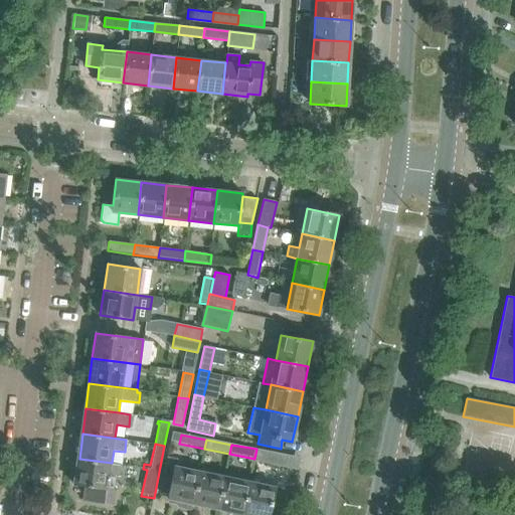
[(256,449),(254,459),(253,462),(279,467),(282,454),(256,449)]
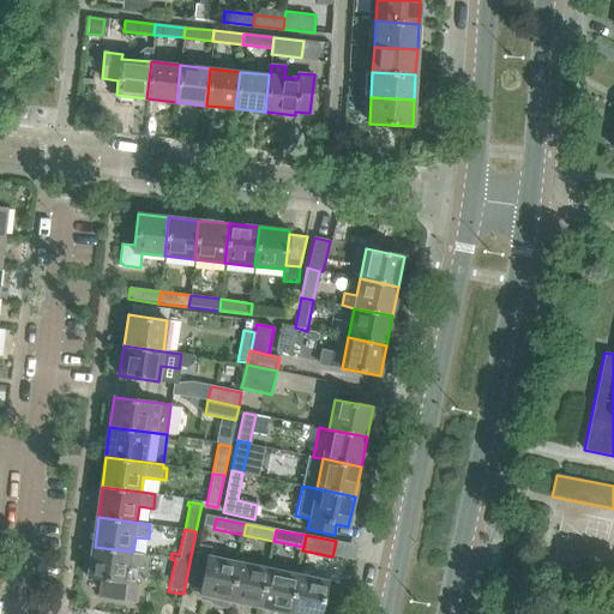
[(229,606),(230,601),(238,563),(209,557),(210,548),(198,545),(191,588),(200,590),(199,595),(210,597),(210,601),(212,605),(226,608),(229,606)]
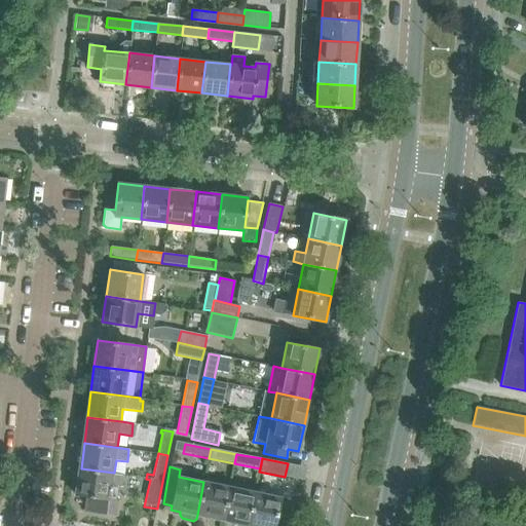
[(114,473),(81,468),(77,495),(94,497),(91,511),(87,511),(87,512),(120,516),(122,499),(111,498),(113,485),(123,487),(125,475),(114,473)]
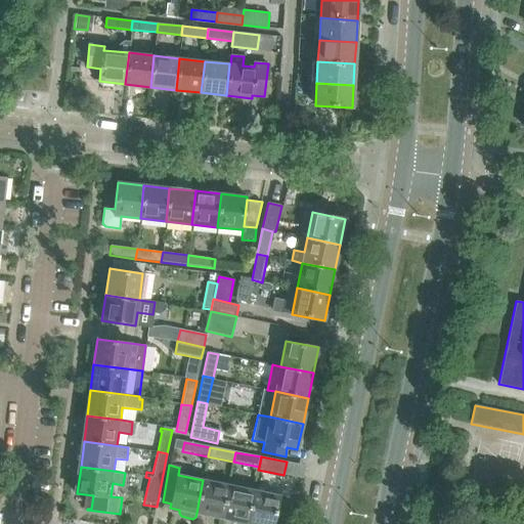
[(197,513),(221,518),(228,485),(203,480),(197,513)]
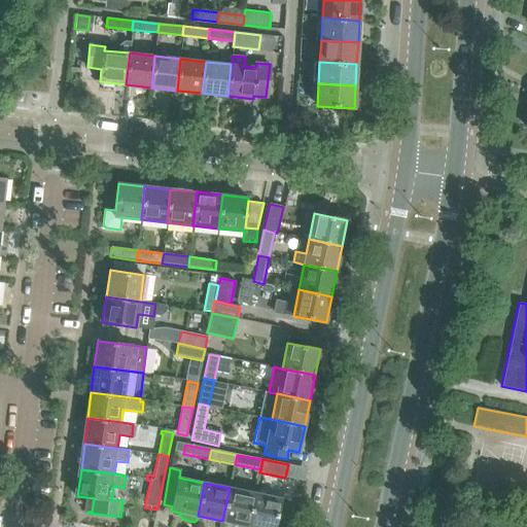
[(222,521),(248,526),(255,493),(230,488),(222,521)]
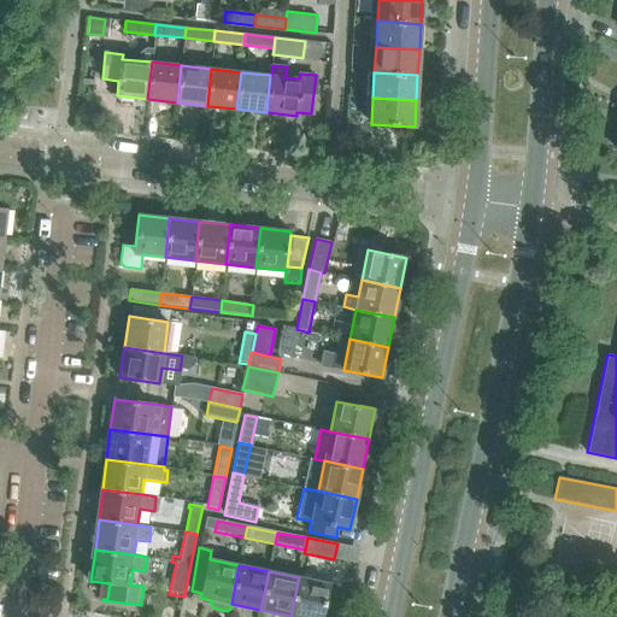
[(299,577),(291,616),(294,616),(322,616),(329,583),(299,577)]
